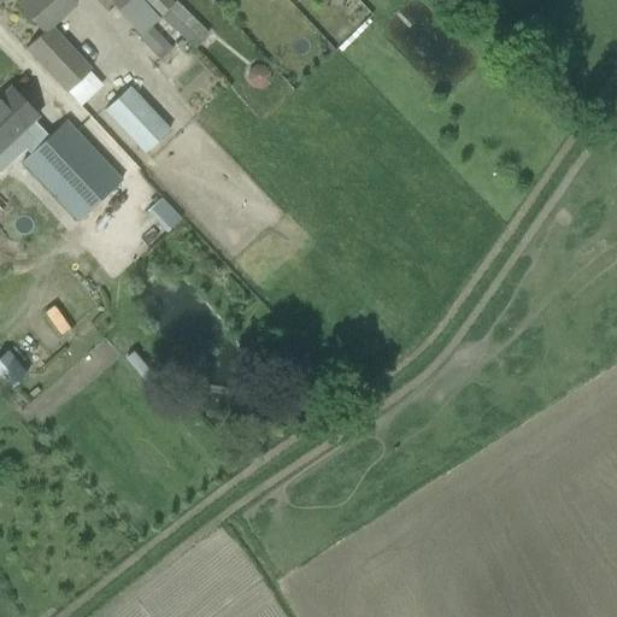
[(42,33),(25,48),(66,93),(89,70),(50,28),(76,4),(71,0),(22,0),(17,5),(42,33)]
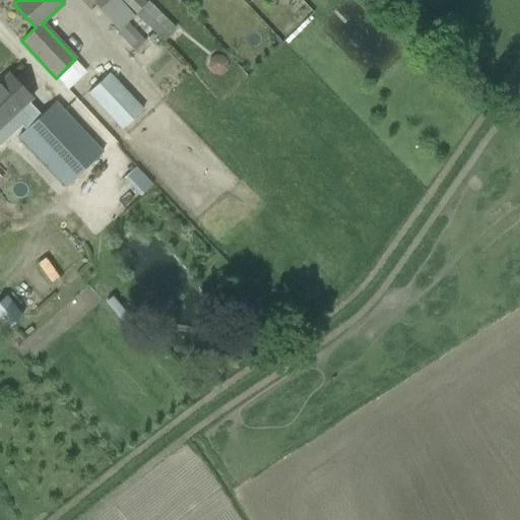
[(115,34),(134,52),(145,41),(126,22),(133,16),(117,0),(92,0),(90,2),(99,11),(117,31),(115,34)]
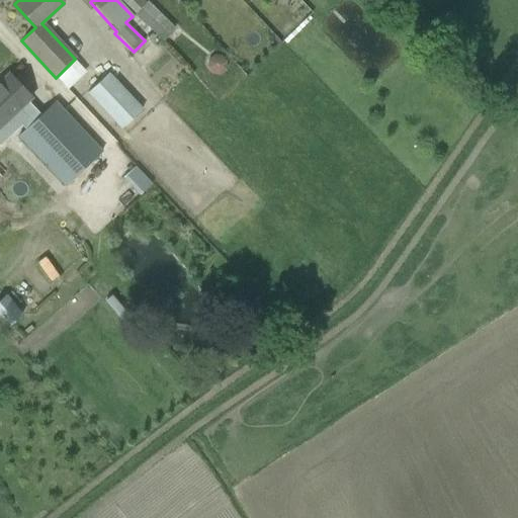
[(119,0),(137,15),(154,33),(162,41),(174,29),(166,21),(166,20),(147,1),(145,3),(142,0),(119,0)]
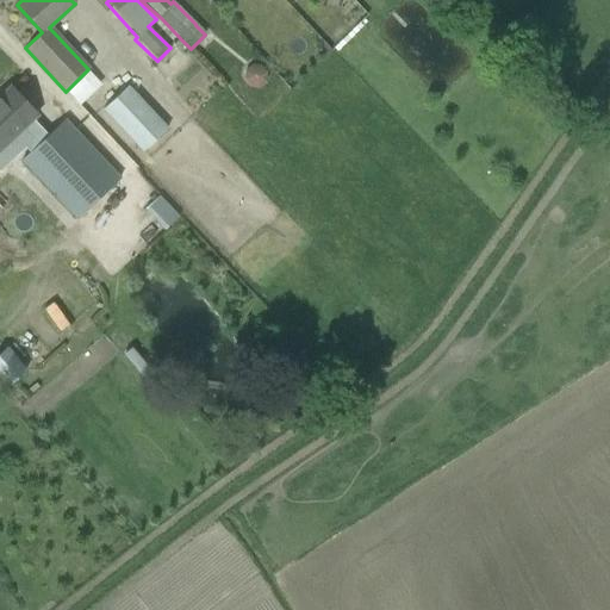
[(101,110),(141,153),(167,128),(128,86),(101,110)]
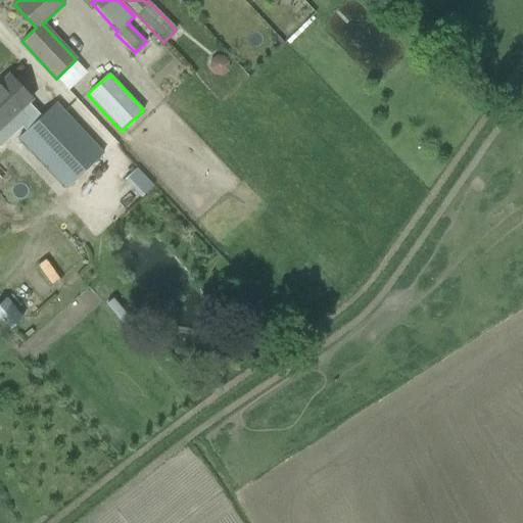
[(0,84),(0,126),(30,98),(9,76),(0,84)]
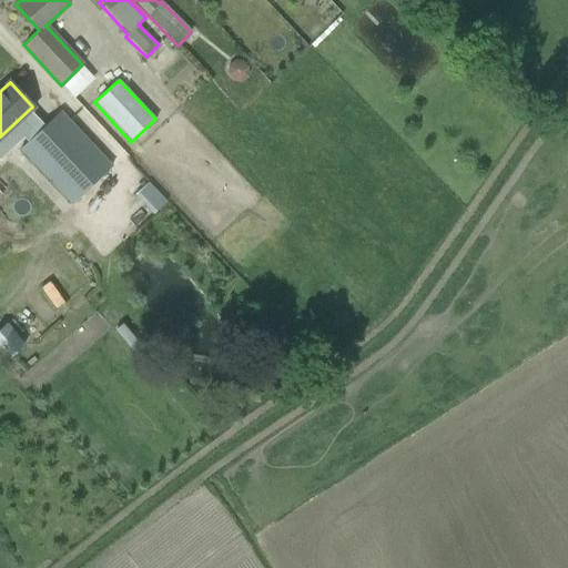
[(20,149),(71,204),(111,166),(117,160),(112,155),(114,152),(78,112),(69,122),(59,112),(20,149)]
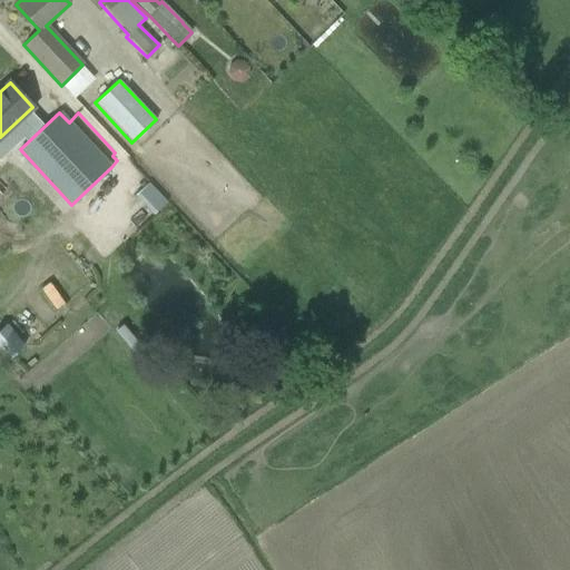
[(61,237),(65,239),(69,242),(75,233),(67,228),(61,237)]
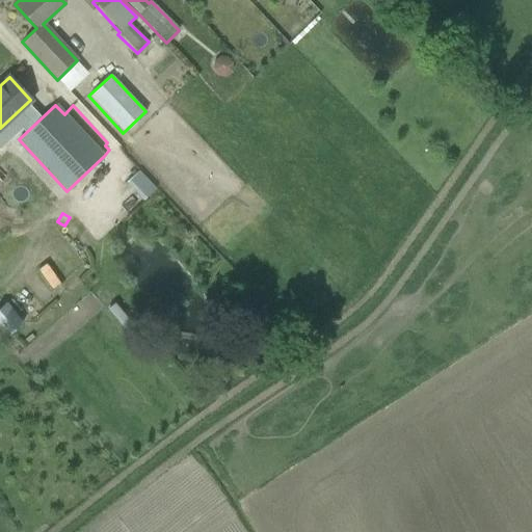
[(0,325),(9,336),(27,320),(8,300),(0,309),(0,325)]
